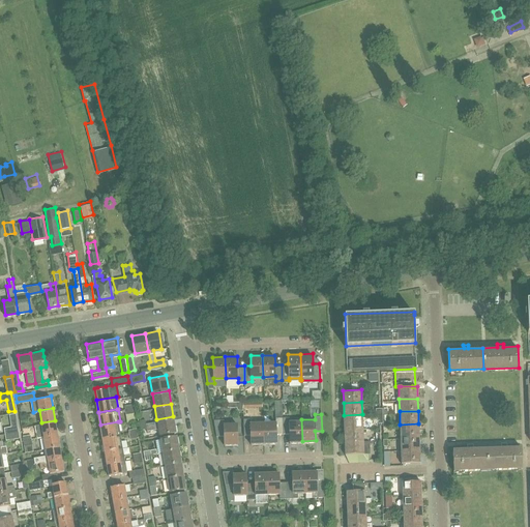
[(344,415),(344,428),(362,427),(362,414),(344,415)]
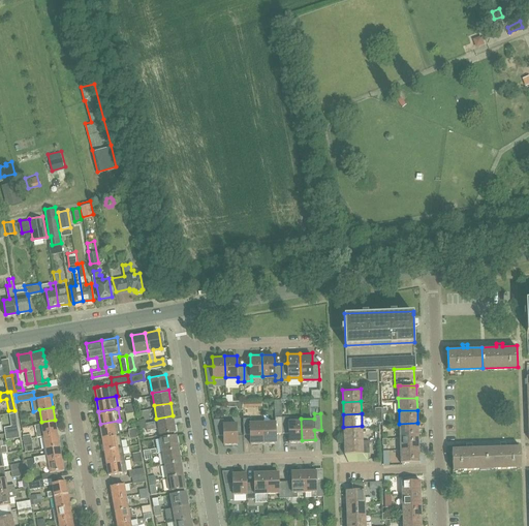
[(276,441),(276,431),(282,431),(281,414),(275,415),(275,420),(262,421),(263,441),(276,441)]
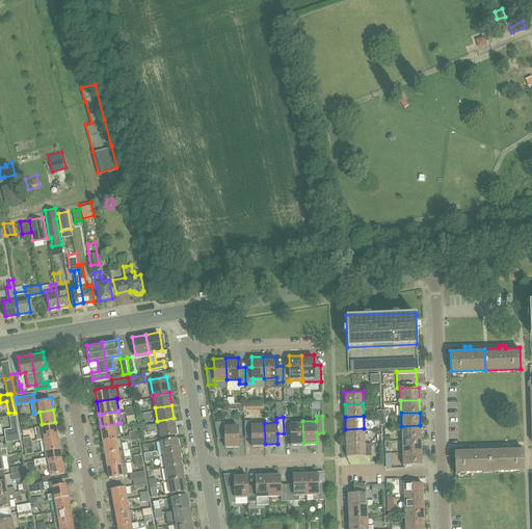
[(303,443),(302,421),(290,422),(290,417),(283,417),(284,433),(290,433),(291,443),(303,443)]
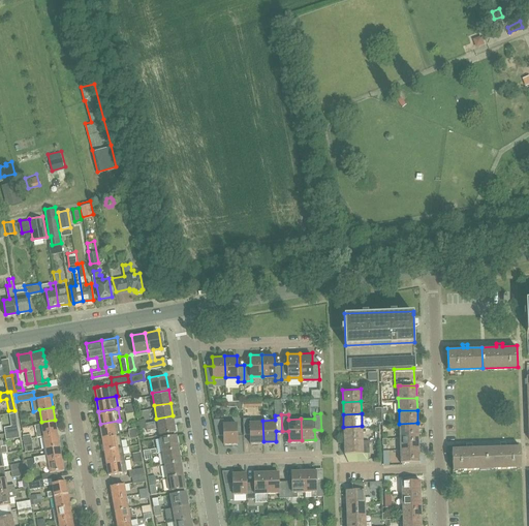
[(173,415),(156,419),(146,421),(138,422),(139,427),(147,426),(147,428),(158,426),(159,432),(176,429),(173,415)]
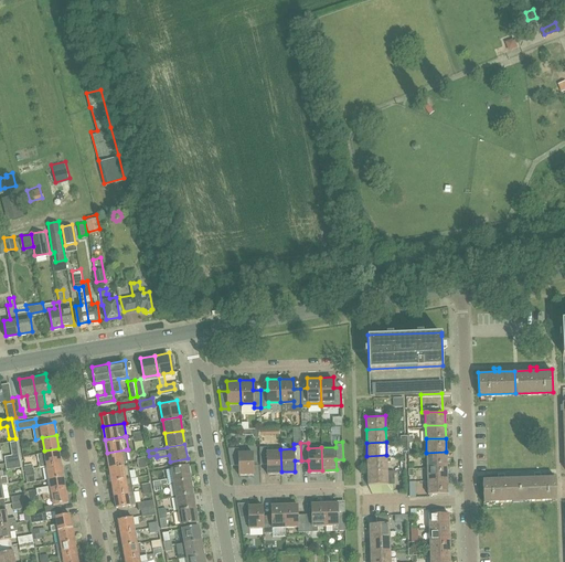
[(238,445),(227,446),(231,463),(238,463),(240,473),(254,473),(253,449),(238,451),(238,445)]
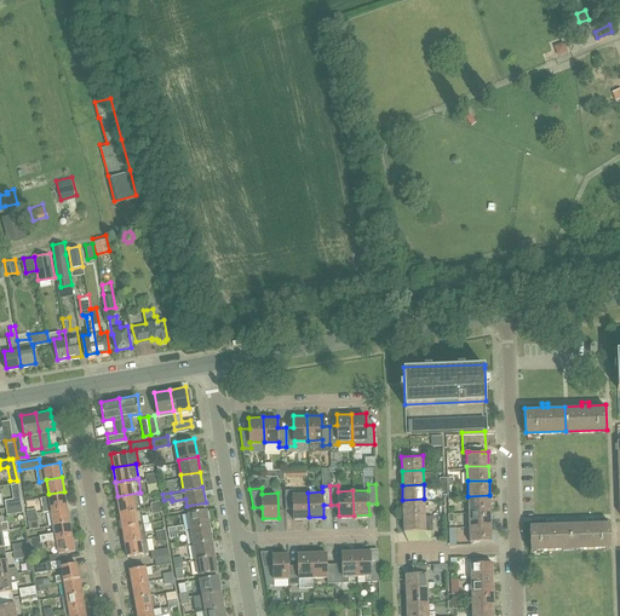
[(293,488),(285,488),(286,506),(293,506),(293,517),(309,517),(308,493),(293,493),(293,488)]
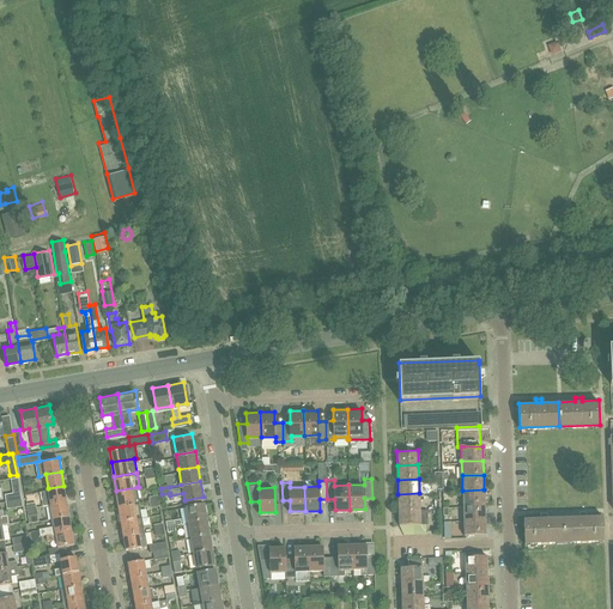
[(5,492),(6,499),(20,497),(18,486),(11,487),(12,491),(5,492)]
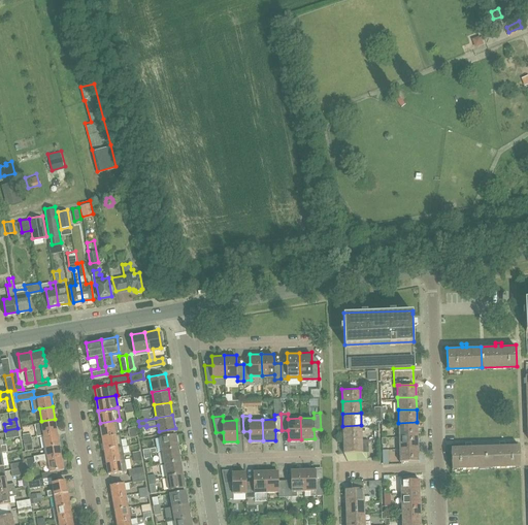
[(37,434),(43,433),(57,431),(55,419),(41,421),(35,422),(37,434)]
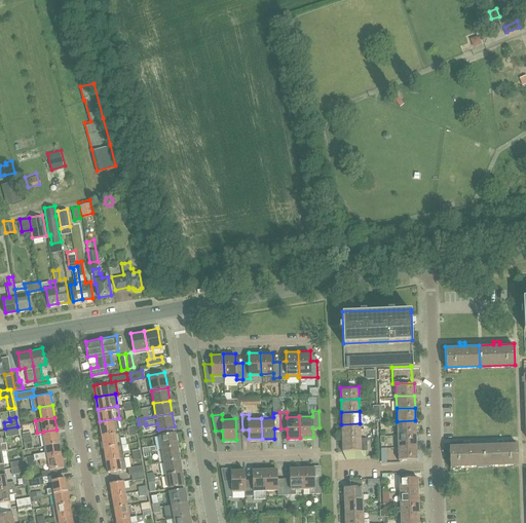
[(117,418),(100,421),(102,434),(120,431),(117,418)]
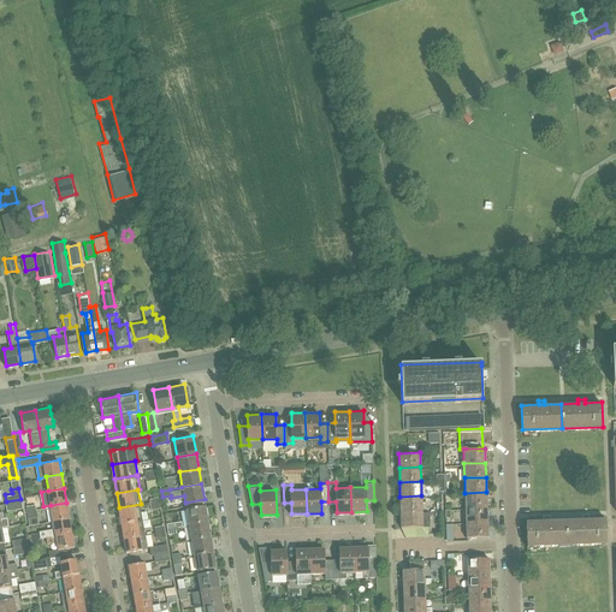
[(487,506),(486,492),(465,493),(466,507),(487,506)]
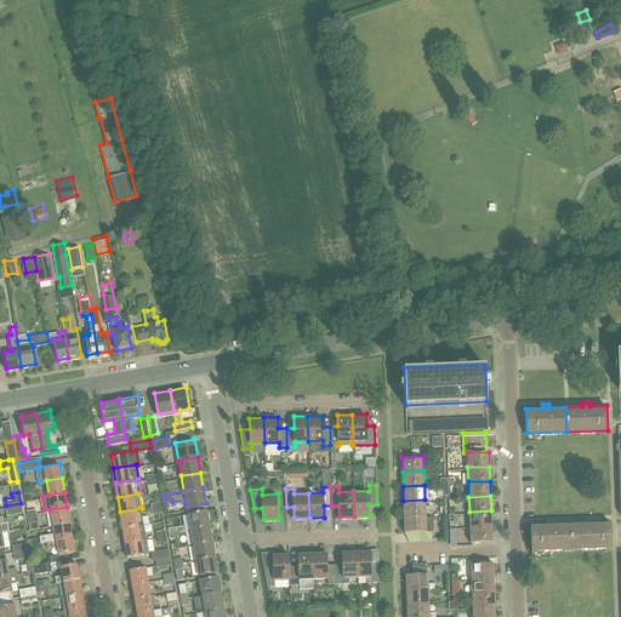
[(403,501),(404,515),(426,514),(425,504),(429,504),(429,500),(425,500),(403,501)]
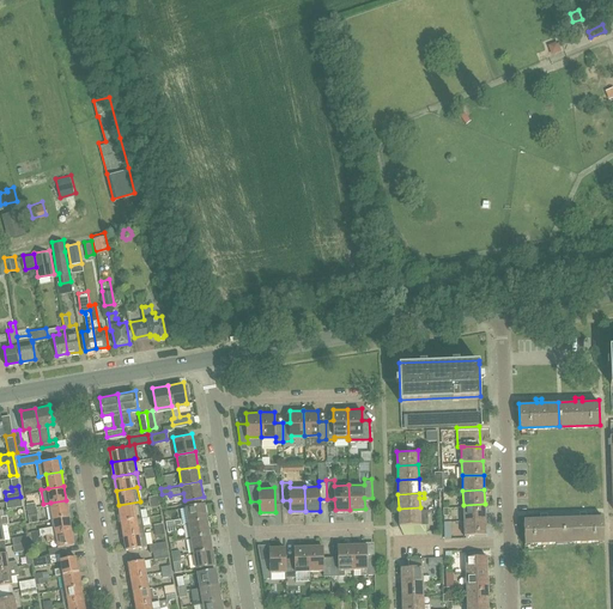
[(66,500),(50,503),(53,517),(68,513),(66,500)]
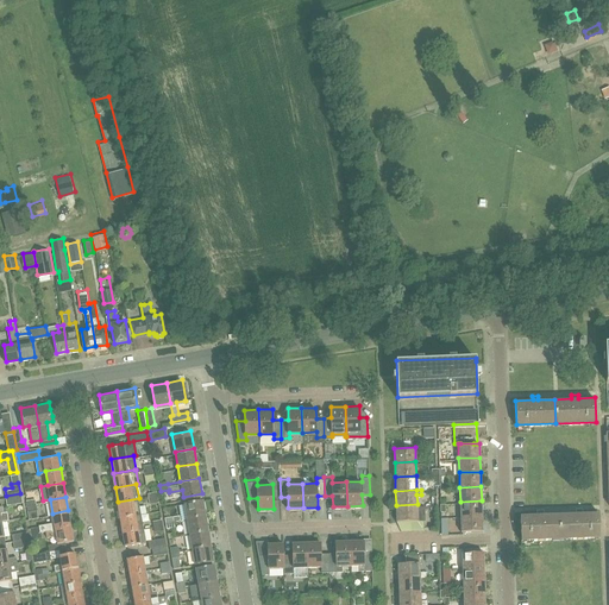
[(118,502),(120,516),(142,511),(139,498),(118,502)]
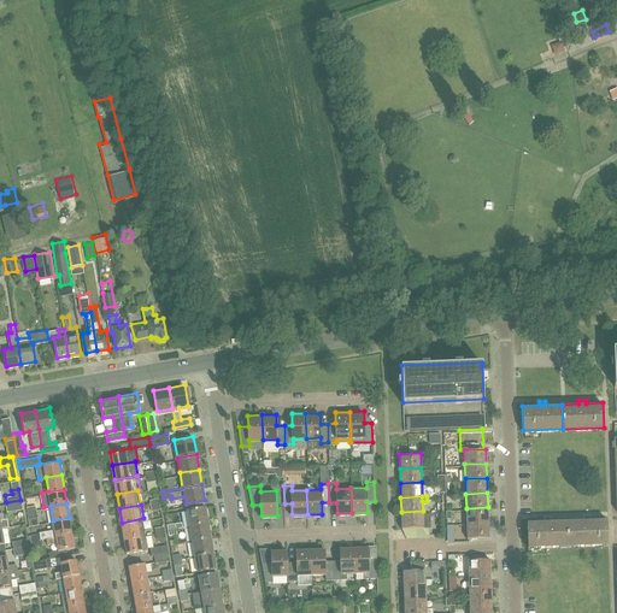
[(187,507),(189,523),(209,520),(205,505),(187,507)]
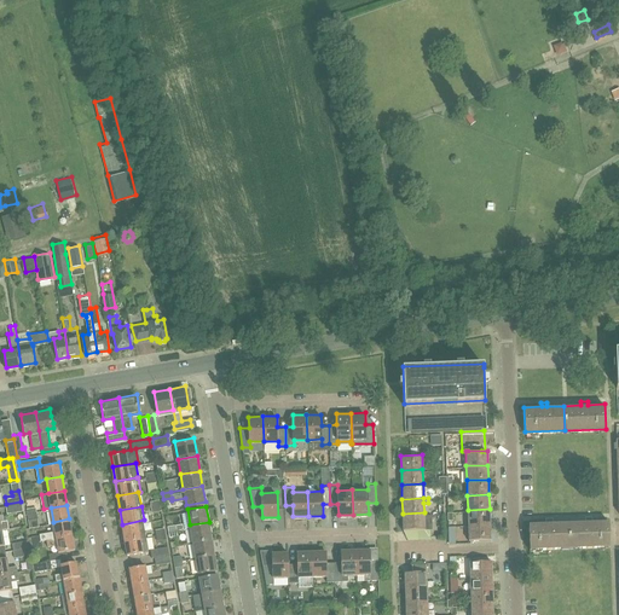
[(468,510),(468,524),(490,523),(490,509),(468,510)]
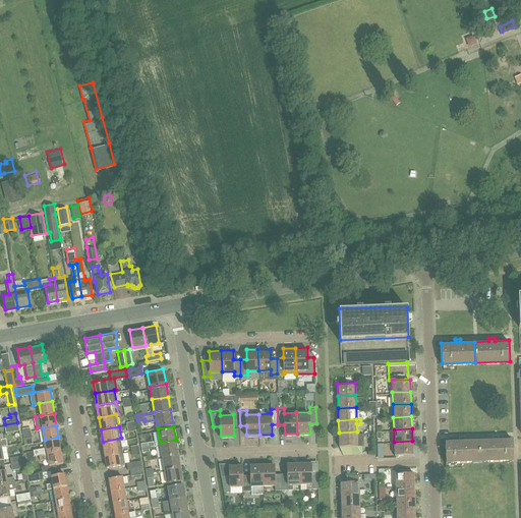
[(357,432),(339,433),(339,445),(357,444),(357,432)]
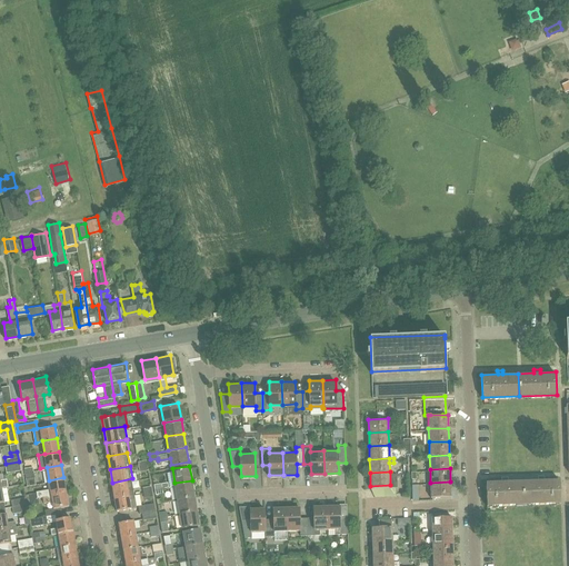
[(538,479),(522,480),(523,503),(560,502),(559,479),(543,479),(543,476),(538,476),(538,479)]
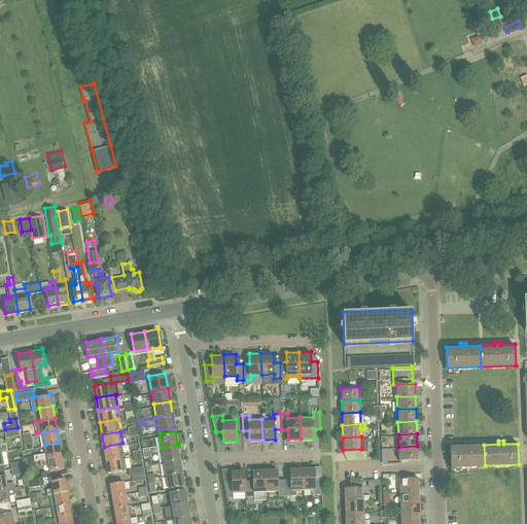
[(27,460),(35,459),(40,458),(48,457),(61,454),(59,442),(45,445),(47,451),(34,453),(34,455),(27,456),(27,460)]
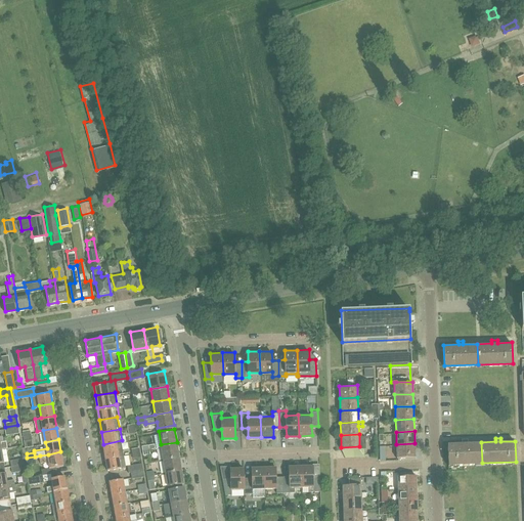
[(482,463),(481,442),(467,442),(467,439),(462,439),(462,442),(447,443),(447,464),(482,463)]
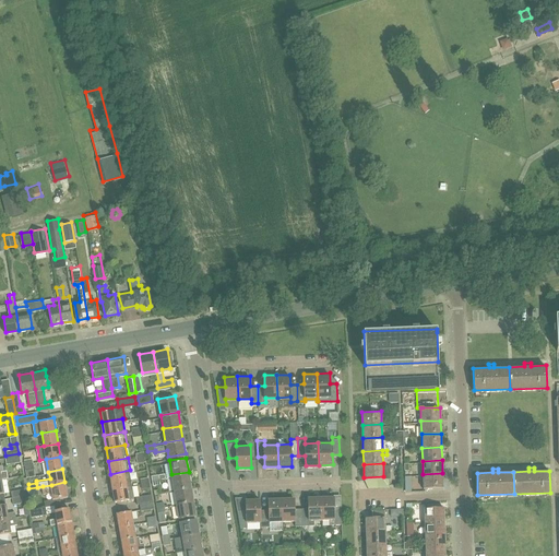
[(113,486),(127,484),(132,483),(130,470),(110,474),(113,486)]
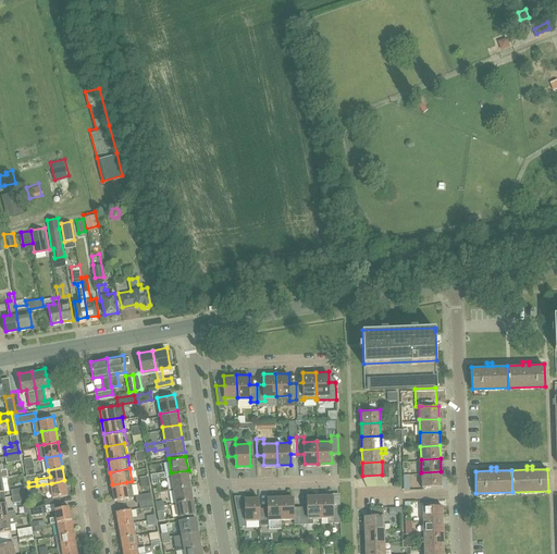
[(190,483),(188,470),(171,472),(173,487),(190,483)]
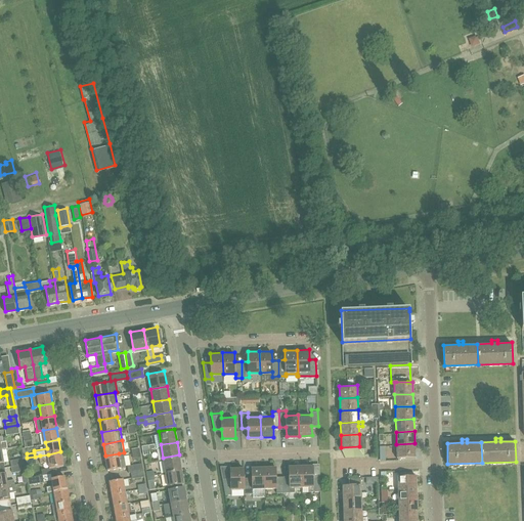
[(415,443),(396,444),(397,457),(416,456),(415,443)]
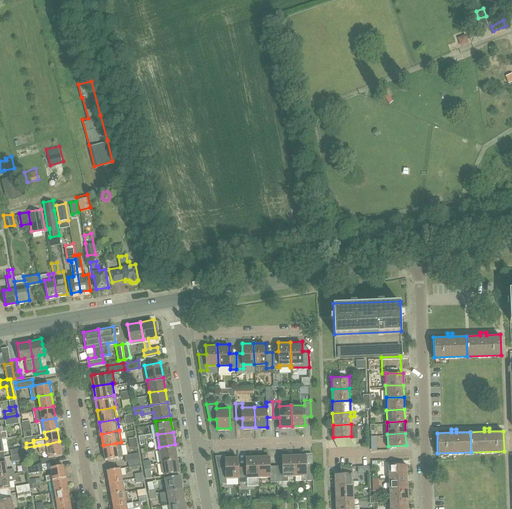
[(345,437),(345,445),(356,444),(356,442),(355,436),(351,436),(345,437)]
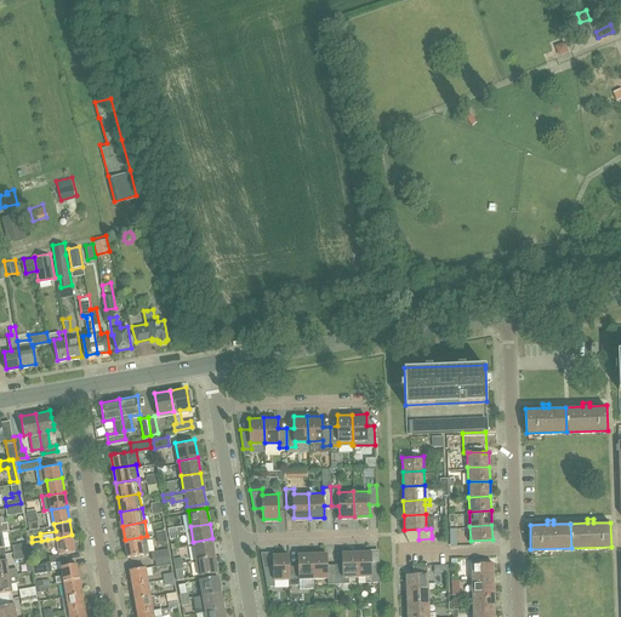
[(18,541),(11,542),(12,550),(28,547),(28,543),(27,540),(27,537),(26,535),(20,536),(20,540),(21,541),(18,541)]
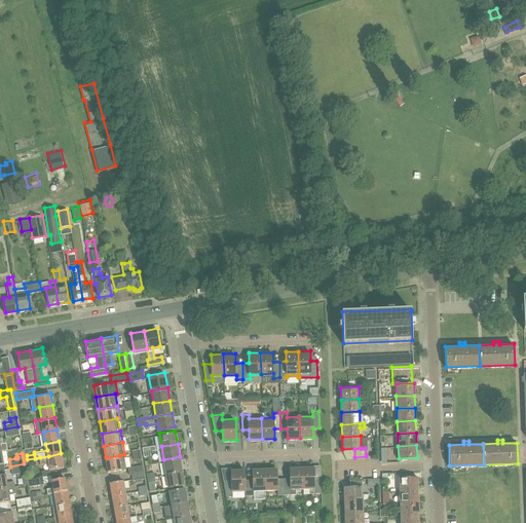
[(61,453),(48,456),(40,457),(41,462),(49,461),(50,468),(42,469),(43,475),(58,473),(57,467),(64,465),(61,453)]
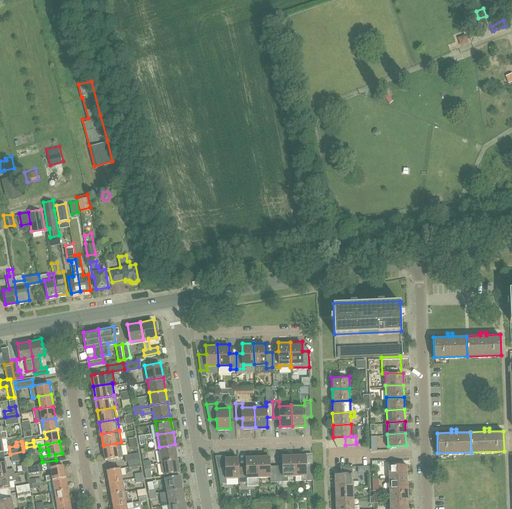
[(123,454),(121,442),(116,443),(103,445),(105,457),(123,454)]
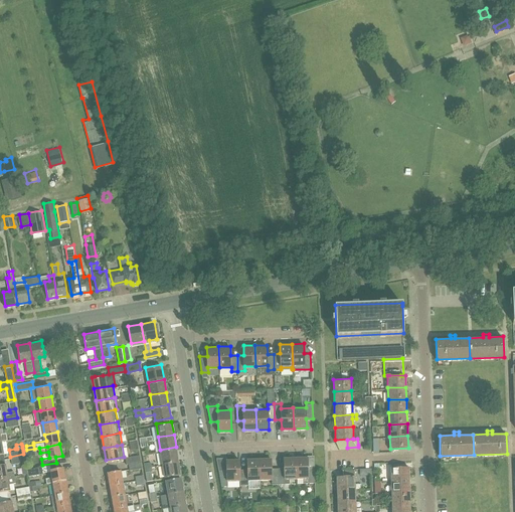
[(160,450),(162,462),(178,460),(176,447),(160,450)]
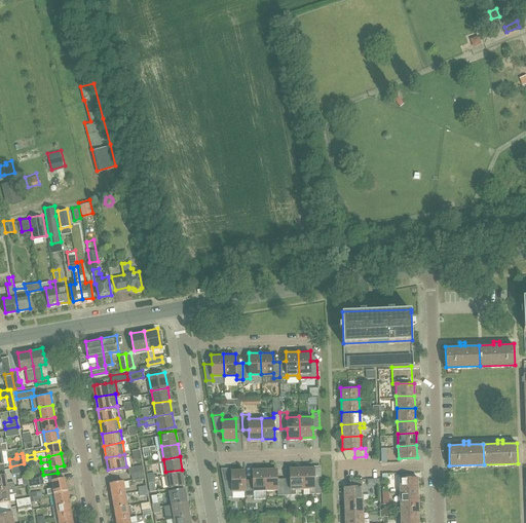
[(142,463),(129,465),(127,465),(128,473),(130,472),(143,470),(142,463)]
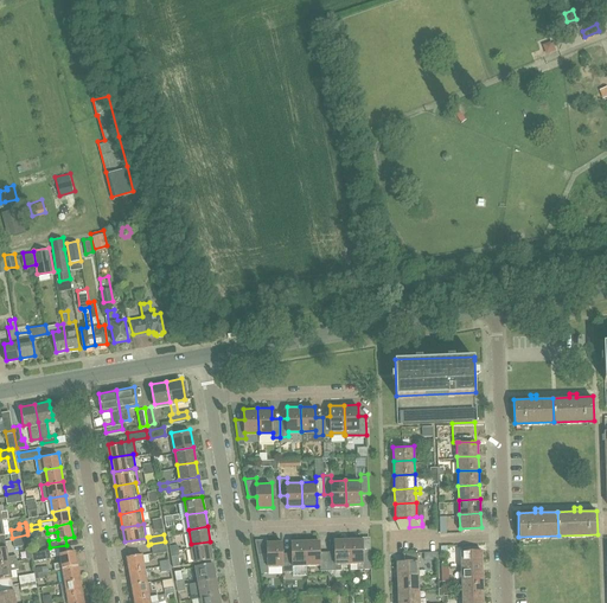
[(363,537),(349,538),(349,562),(357,562),(357,566),(371,566),(370,547),(363,549),(363,537)]
